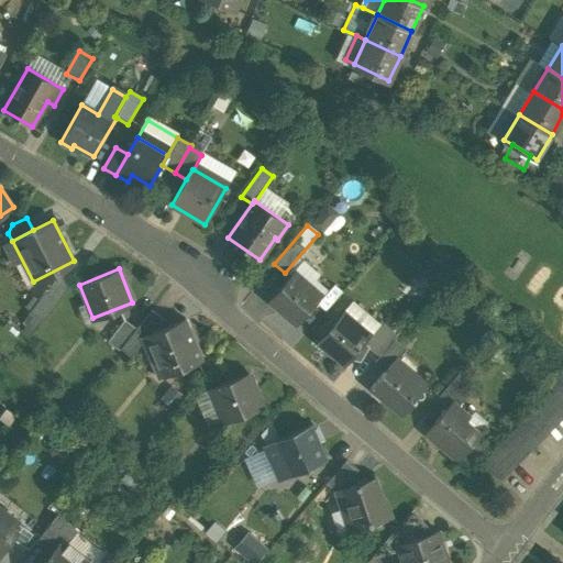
[(322,297),(293,272),(268,300),(298,326),(322,297)]
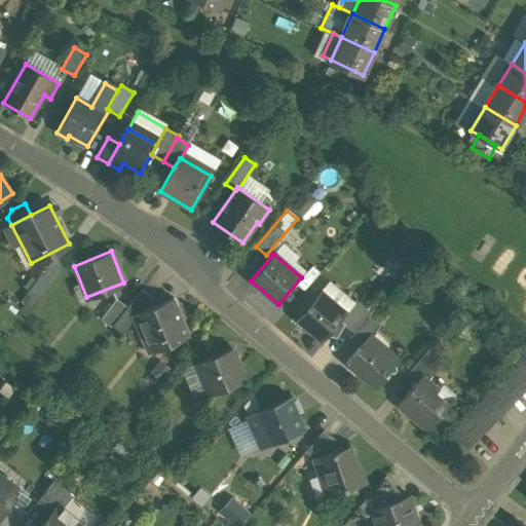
[(58,255),(45,271),(43,270),(38,277),(49,286),(67,262),(58,255)]
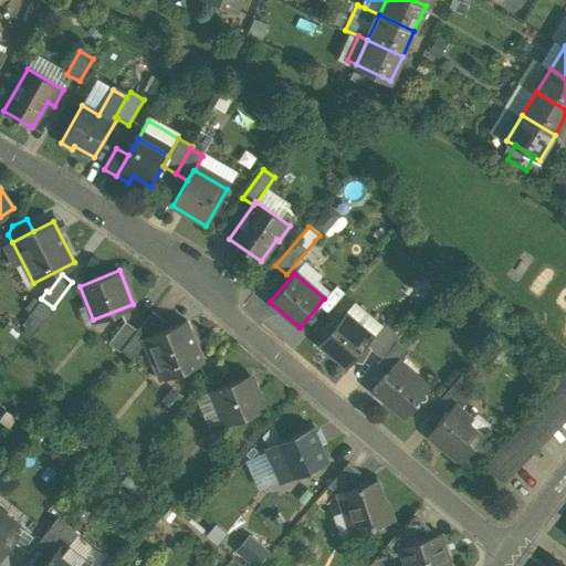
[(53,307),(41,299),(30,313),(42,322),(53,307)]
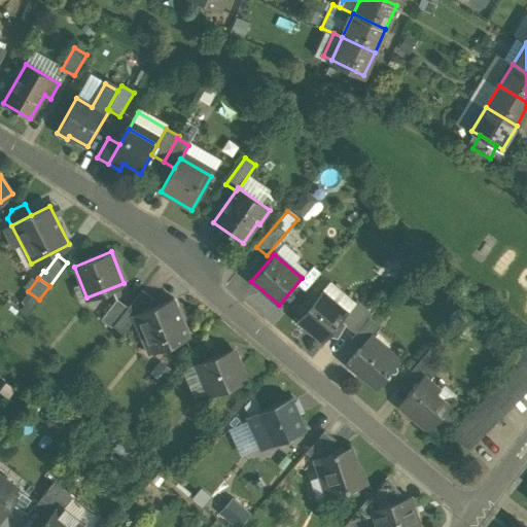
[(128,305),(126,307),(133,313),(147,307),(146,304),(152,296),(141,287),(128,305)]
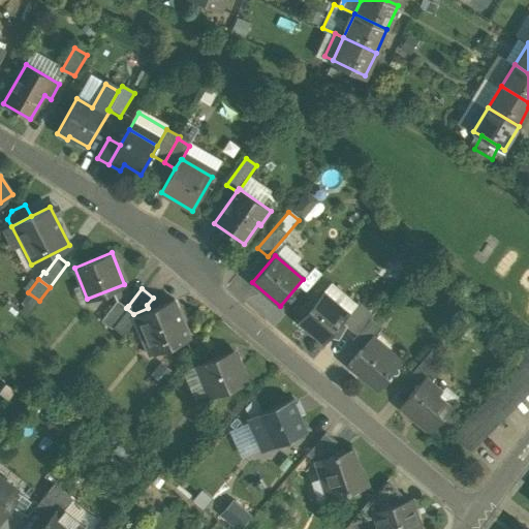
[(349,314),(324,292),(300,321),(325,344),(332,338),(338,340),(346,325),(343,323),(350,315),(349,314)]
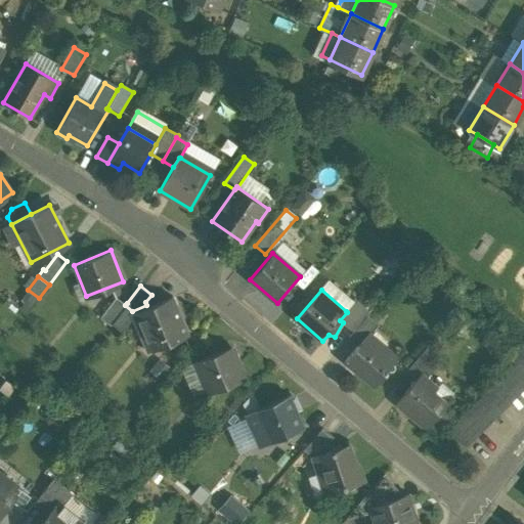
[(117,295),(100,315),(111,323),(113,321),(125,305),(127,303),(117,295)]
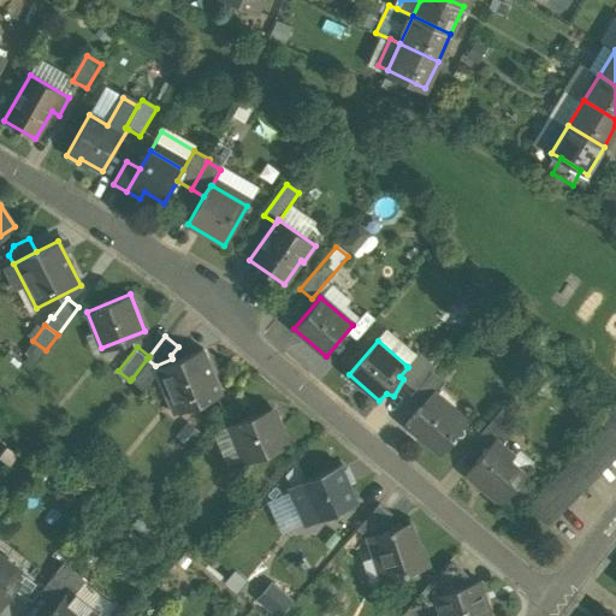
[(172,359),(155,366),(157,369),(175,412),(220,392),(202,347),(172,359)]
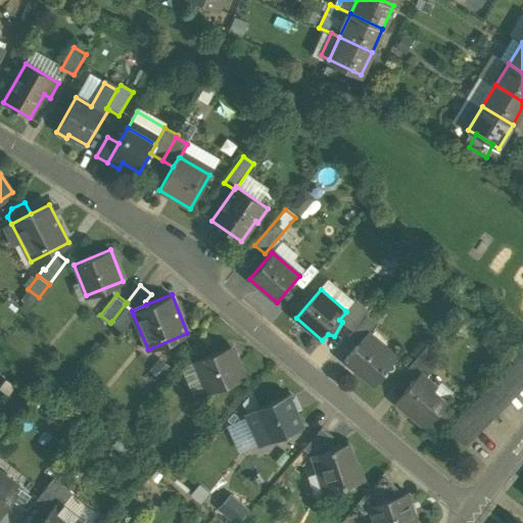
[(369,312),(354,300),(345,311),(346,312),(339,320),(342,322),(353,330),(366,315),(369,312)]
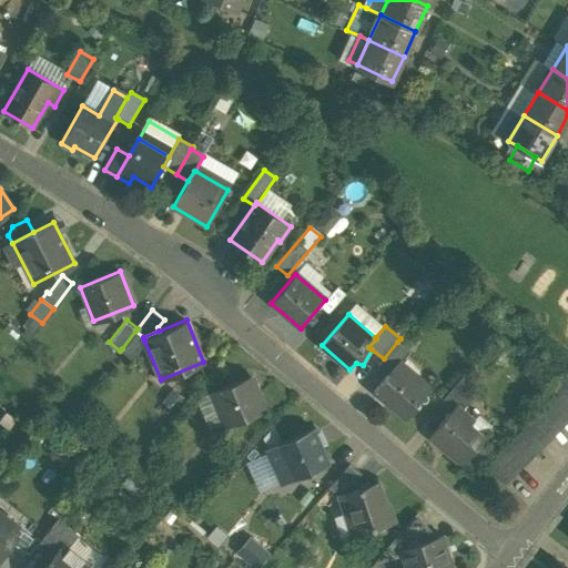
[(135,331),(122,348),(132,357),(144,341),(143,337),(135,331)]
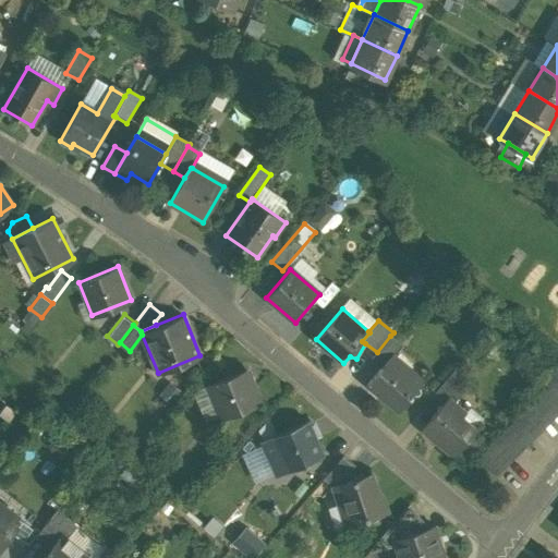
[(377,352),(372,359),(381,367),(388,359),(389,360),(401,346),(390,336),(377,352)]
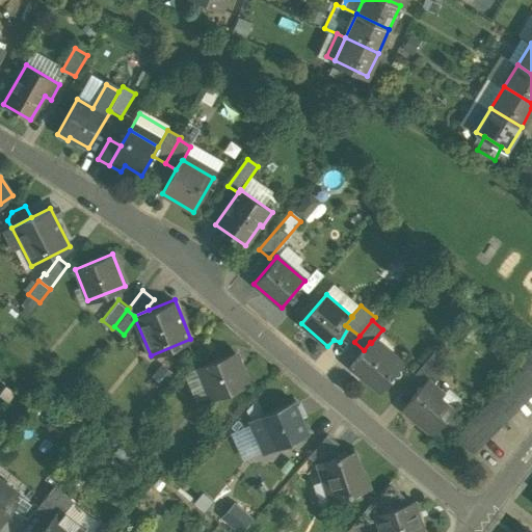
[(371,343),(370,342),(364,350),(350,366),(380,392),(394,376),(393,375),(400,367),(371,343)]
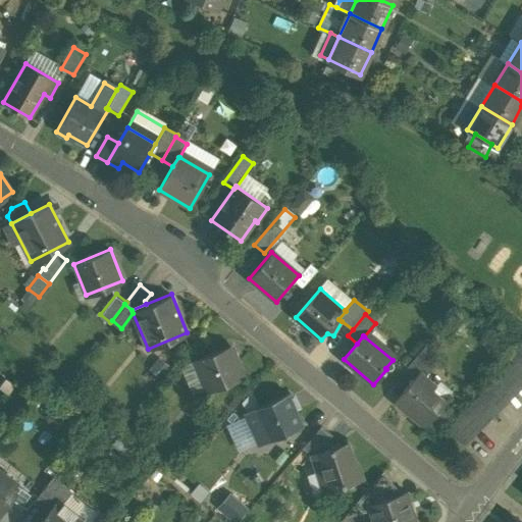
[(515,360),(464,411),(449,428),(463,445),(521,386),(521,343),(510,355),(515,360)]
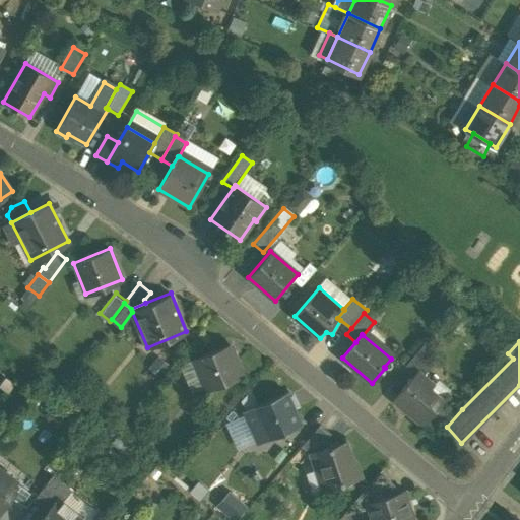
[(230,342),(197,355),(211,388),(243,375),(230,342)]
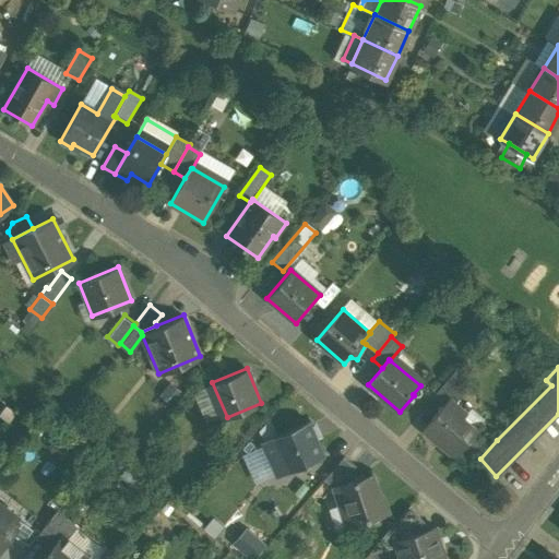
[(450,376),(432,396),(443,406),(449,400),(450,401),(462,387),(450,376)]
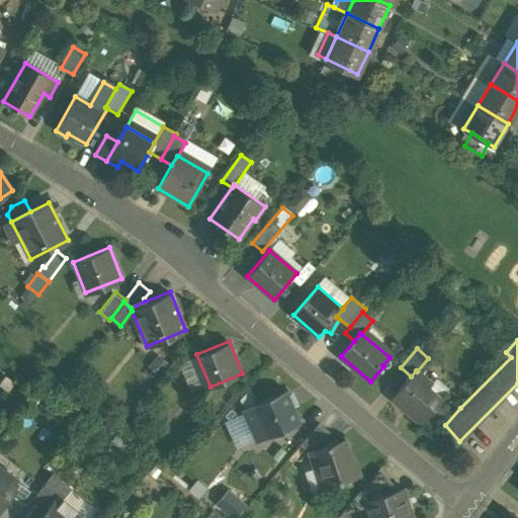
[(417,371),(416,370),(411,376),(391,400),(420,424),(444,396),(417,371)]
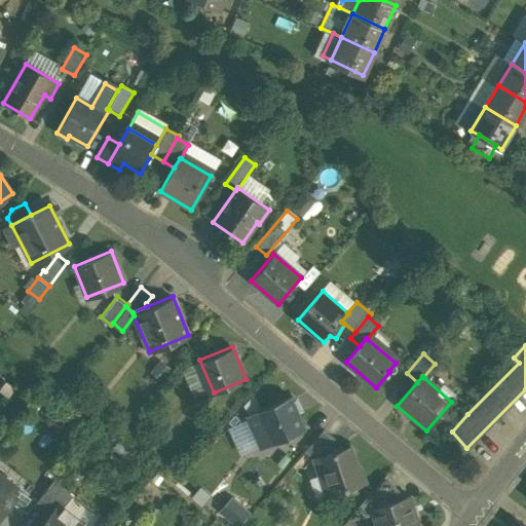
[(291,397),(249,416),(263,447),(305,428),(291,397)]
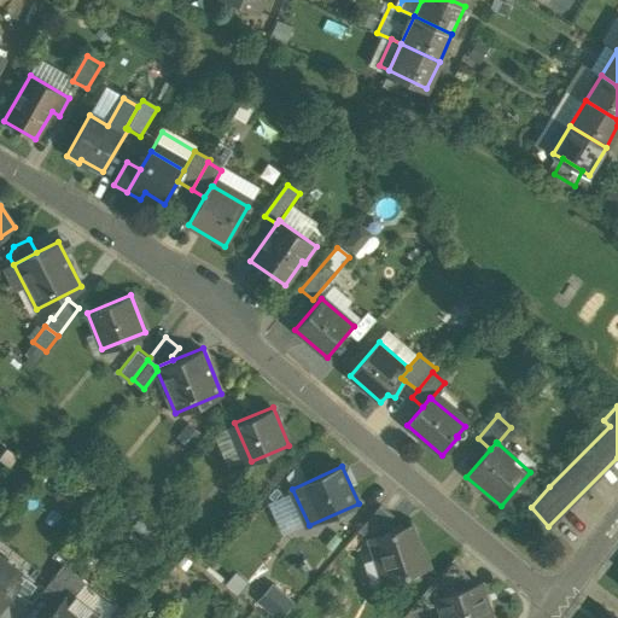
[(382,505),(361,530),(371,538),(390,532),(388,525),(395,516),(382,505)]
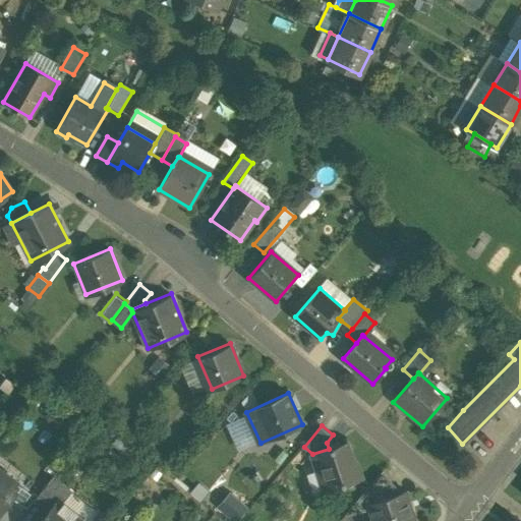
[(312,454),(319,472),(320,474),(325,472),(331,491),(364,480),(358,462),(355,462),(349,442),(329,449),(312,454)]
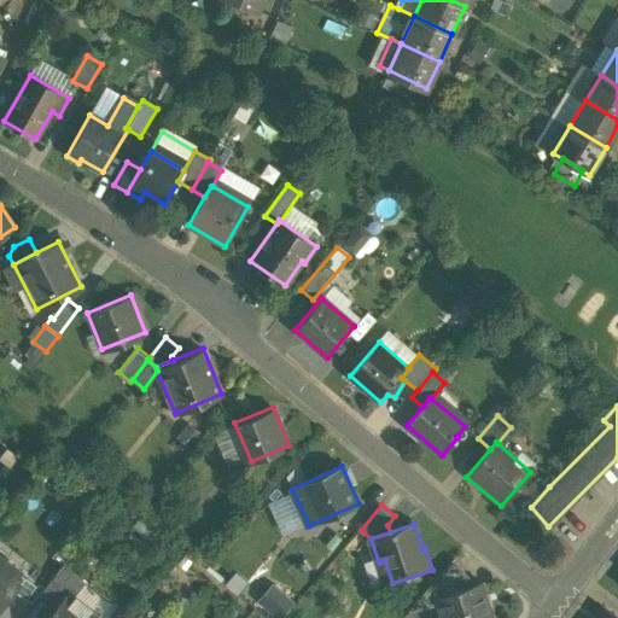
[(0,557),(0,605),(13,588),(10,584),(19,571),(0,557)]
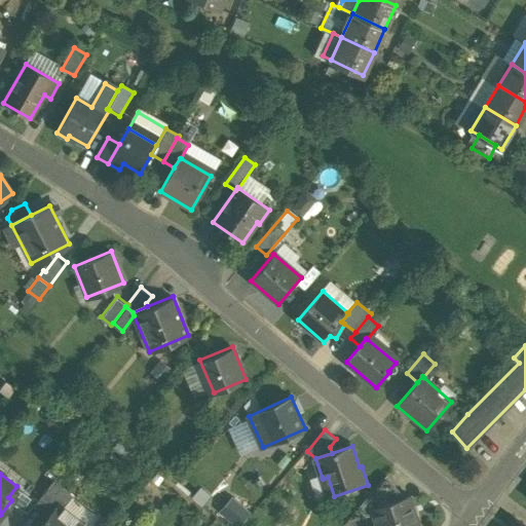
[(360,508),(369,516),(372,514),(370,509),(401,497),(387,475),(360,508)]
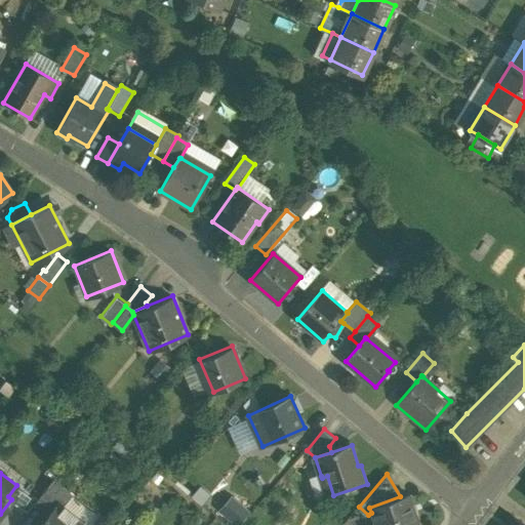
[(321,476),(312,479),(319,498),(327,495),(322,478),(321,476)]
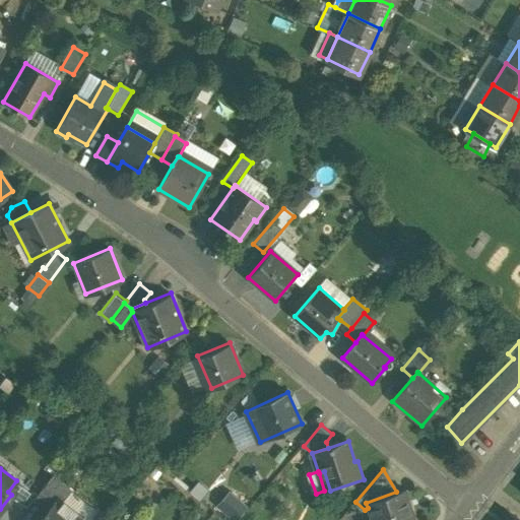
[(324,471),(319,473),(324,491),(325,492),(330,491),(324,471)]
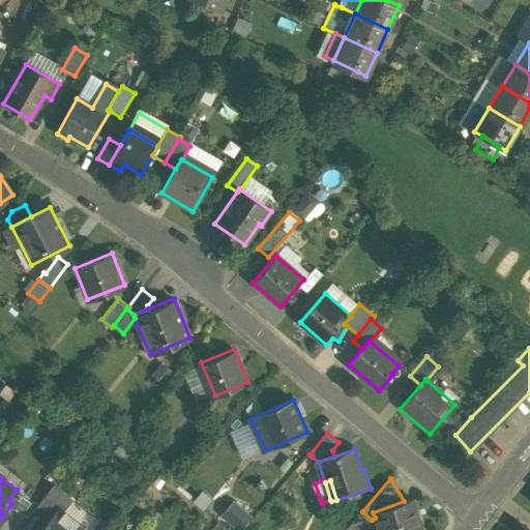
[(54,481),(34,507),(48,518),(54,510),(55,511),(59,506),(68,494),(54,481)]
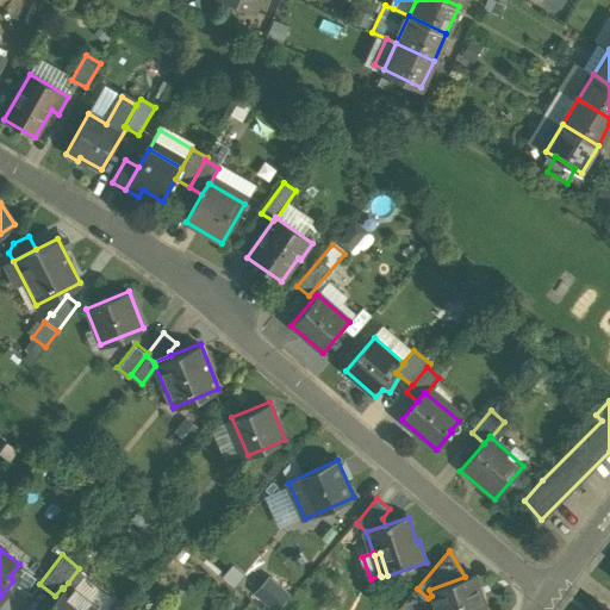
[(254,591),(273,609),(275,609),(292,595),(271,574),(254,591)]
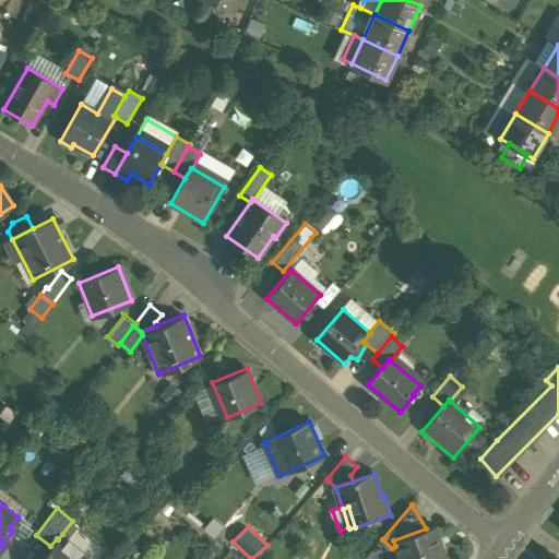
[(426,528),(393,540),(395,546),(399,558),(442,558),(431,526),(426,528)]
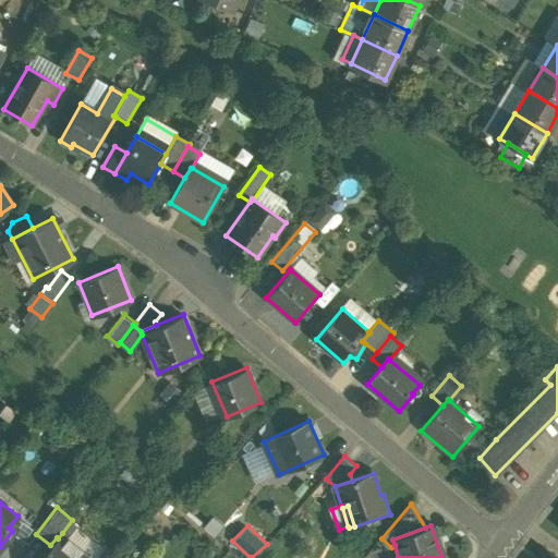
[(93,557),(62,533),(58,538),(81,557),(93,557)]
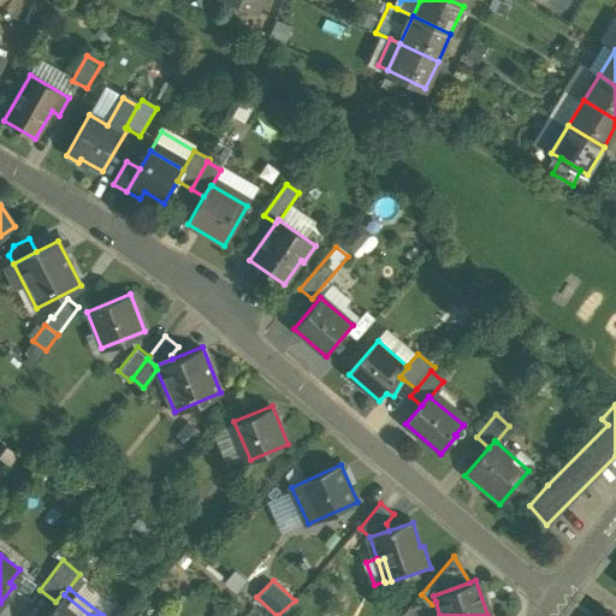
[(89,615),(64,594),(63,593),(55,602),(43,615),(89,615)]
